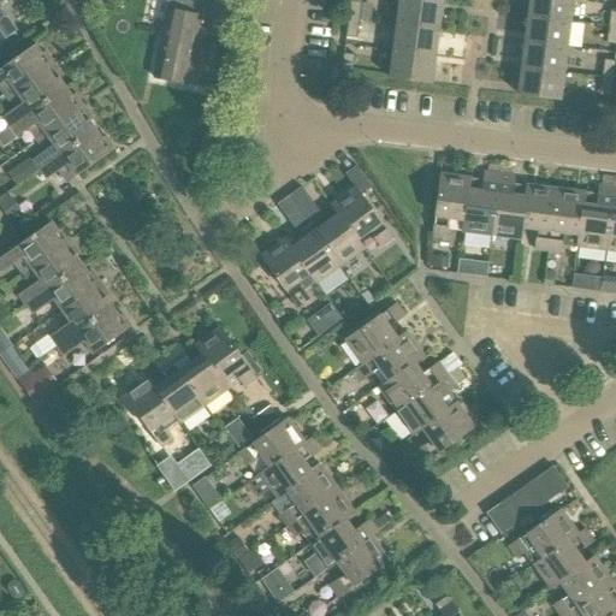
[(0,0),(0,34),(5,40),(13,34),(0,15),(0,5),(6,0),(0,0)]
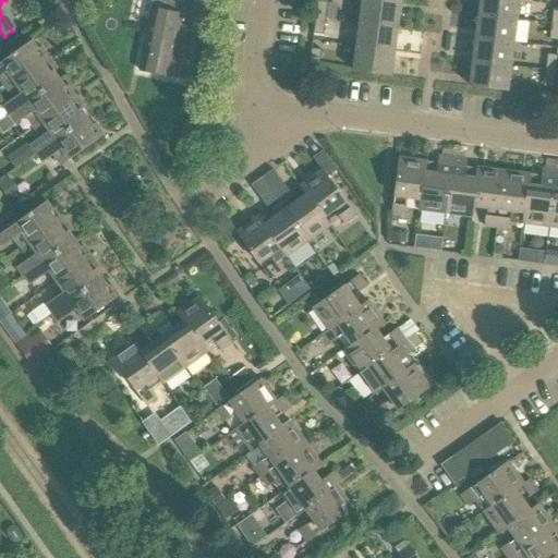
[(75,0),(74,1),(82,12),(92,4),(88,0),(75,0)]
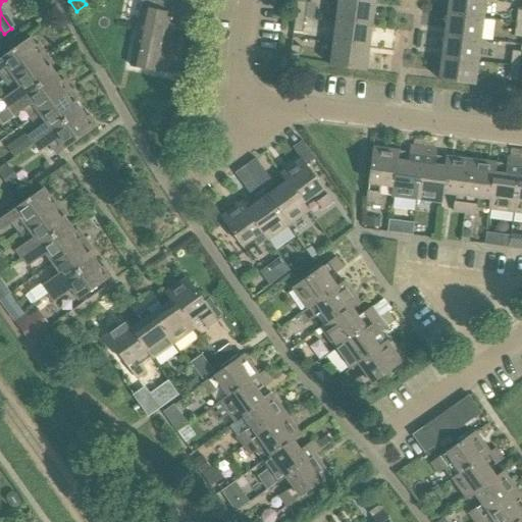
[(131,66),(157,71),(163,72),(166,56),(161,55),(164,41),(168,22),(186,25),(191,0),(174,0),(171,14),(143,8),(131,66)]
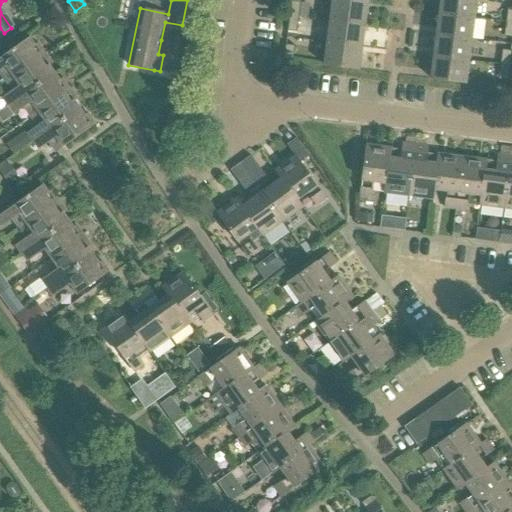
[(334,0),(331,0),(329,21),(364,26),(367,4),(334,0)]
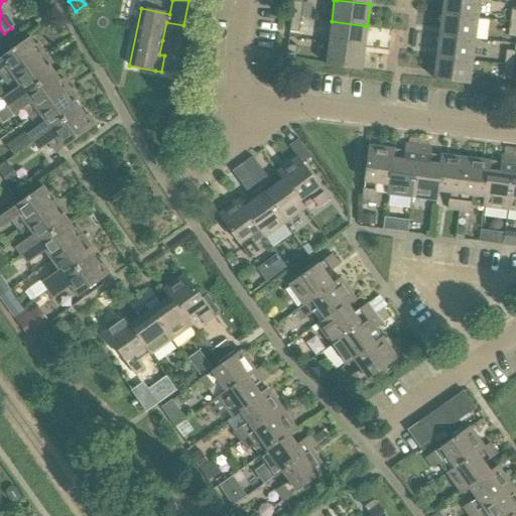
[(480,0),(443,0),(441,14),(478,18),(480,0)]
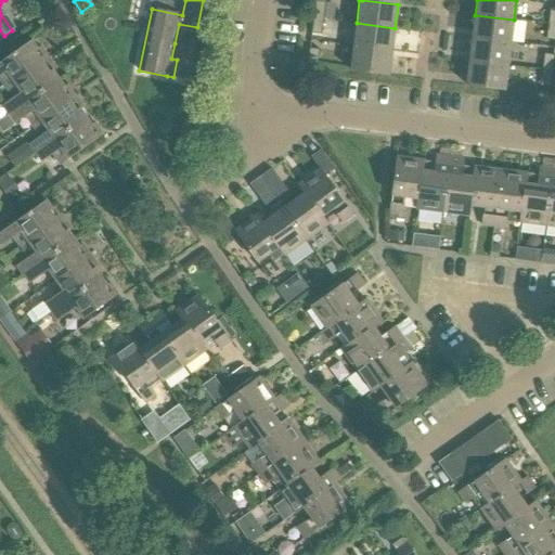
[(314,17),(324,18),(326,2),(317,1),(314,17)]
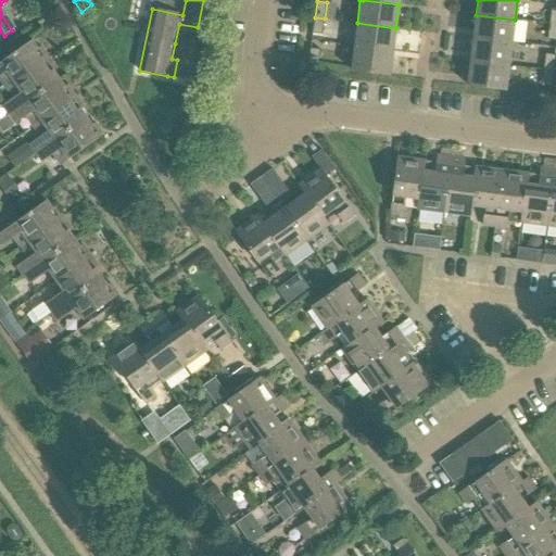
[(515,20),(476,15),(474,38),(512,43),(515,20)]
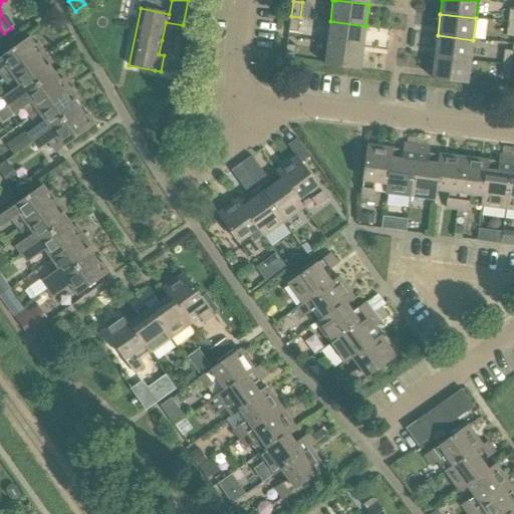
[(298,32),(300,17),(291,16),(289,30),(298,32)]
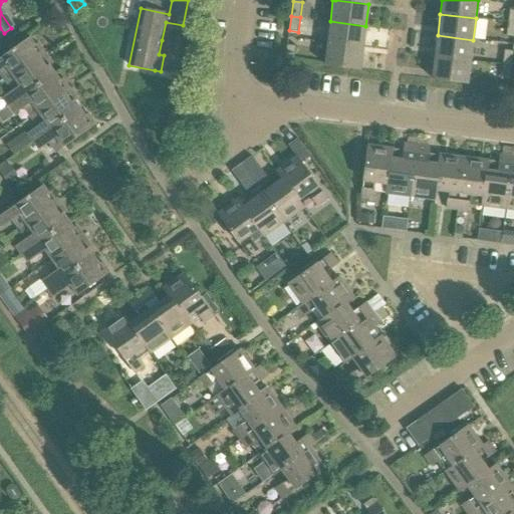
[(365,26),(330,21),(327,43),(363,47),(365,26)]
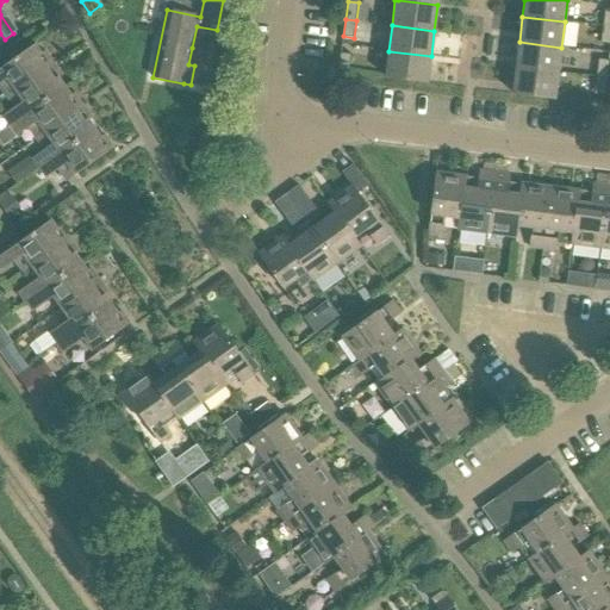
[(559,73),(561,48),(520,42),(516,68),(559,73)]
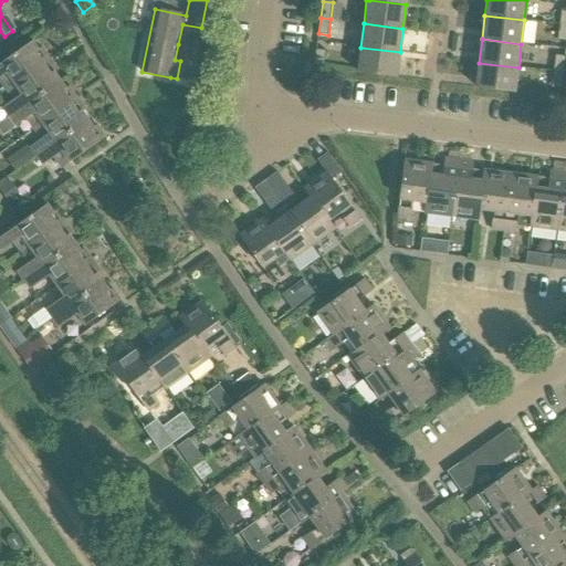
[(0,81),(6,90),(48,60),(46,56),(41,55),(31,41),(0,63),(0,81)]
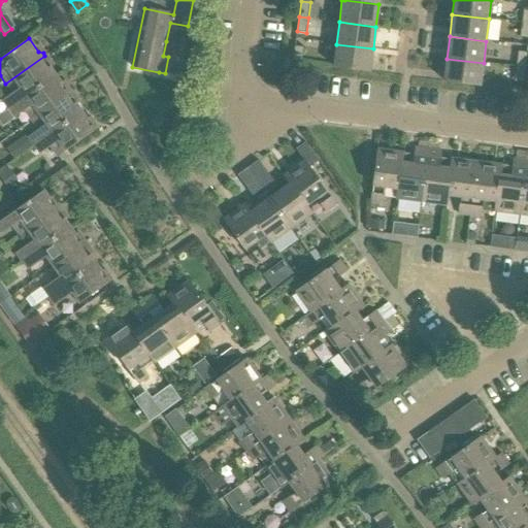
[(334,66),(370,71),(373,48),(336,44),(334,66)]
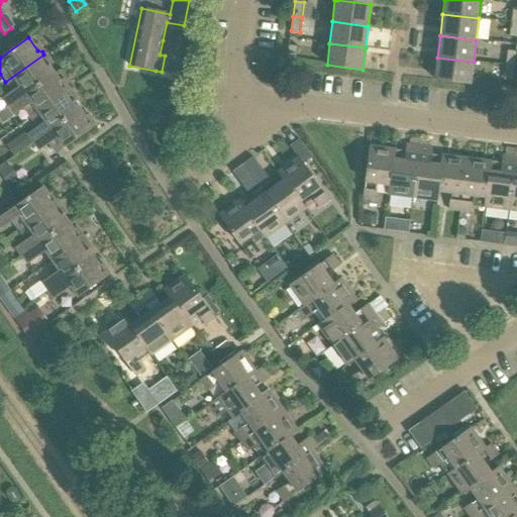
[(287,61),(296,62),(298,45),(289,44),(287,61)]
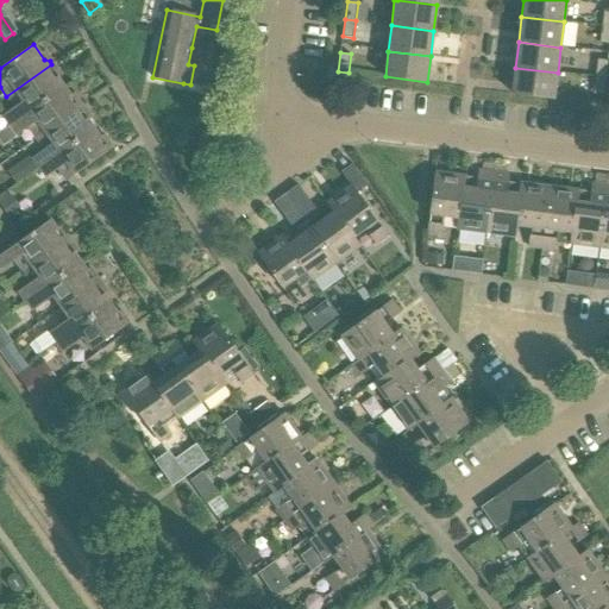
[(596,79),(607,80),(608,61),(598,60),(596,79)]
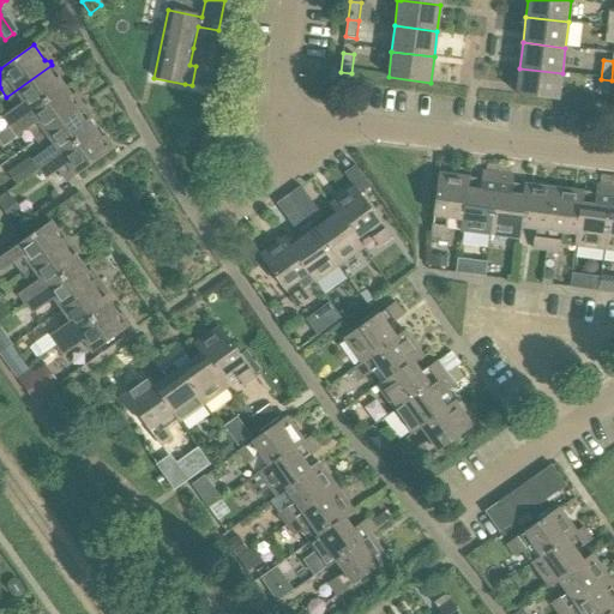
[(1,118),(8,127),(64,88),(53,73),(54,68),(52,65),(6,97),(14,108),(1,118)]
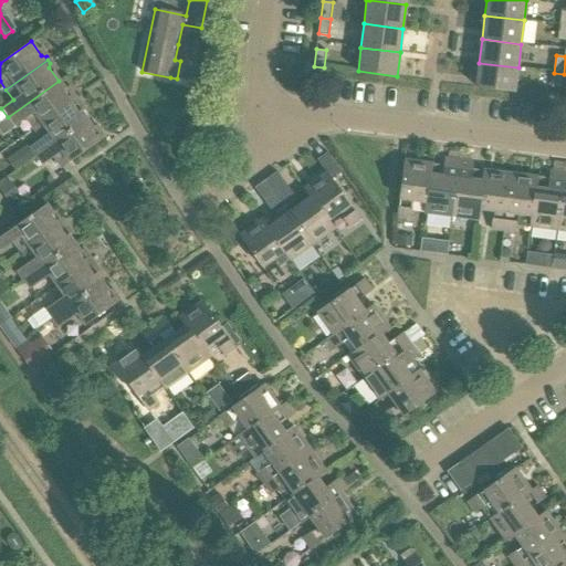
[(515,92),(519,67),(479,63),(475,86),(515,92)]
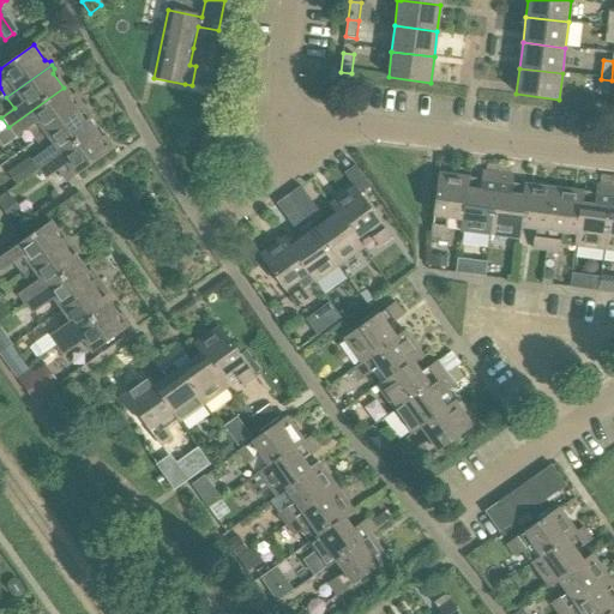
[(609,97),(612,80),(601,79),(599,95),(609,97)]
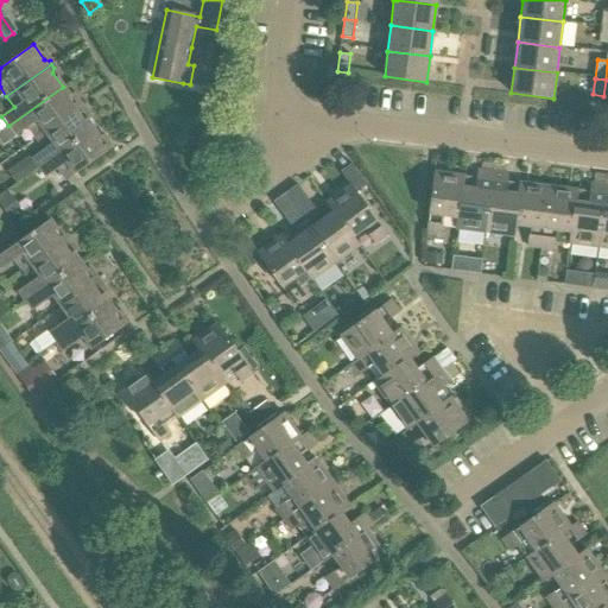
[(27,126),(36,138),(81,106),(78,102),(73,101),(63,87),(8,126),(14,135),(27,126)]
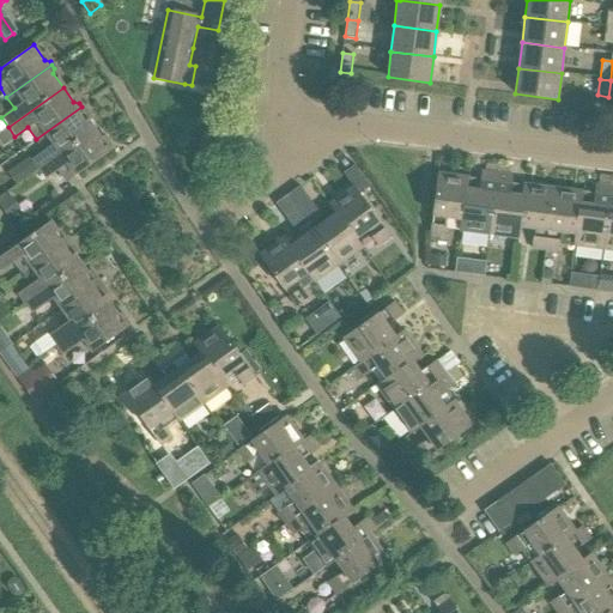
[(82,107),(36,139),(44,151),(31,159),(37,169),(93,129),(83,115),(84,110),(82,107)]
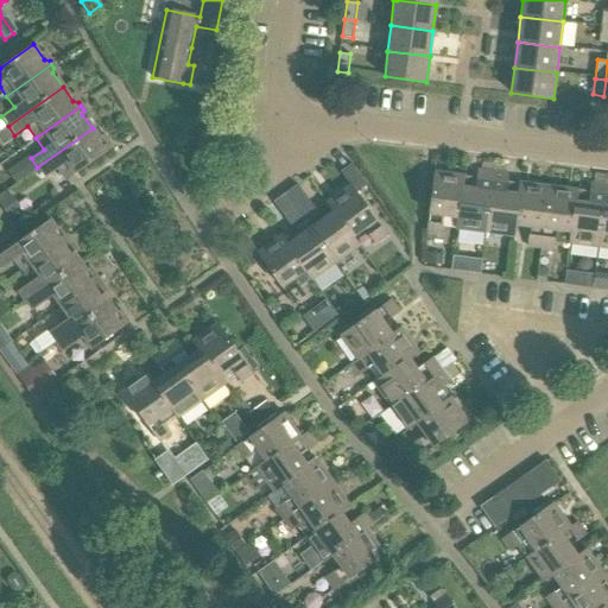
[(93,128),(37,168),(44,178),(65,163),(74,175),(112,147),(109,145),(103,144),(93,128)]
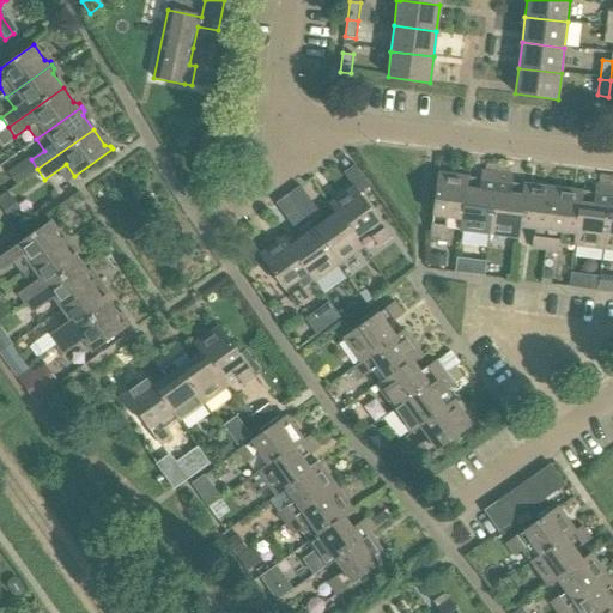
[(329,204),(337,213),(354,240),(368,230),(380,247),(390,238),(358,194),(370,186),(354,164),(344,173),(353,187),(329,204)]
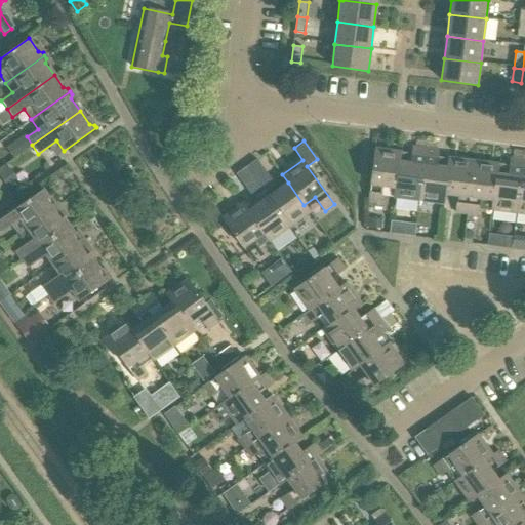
[(398,162),(395,188),(394,197),(417,200),(425,148),(412,147),(410,163),(398,162)]
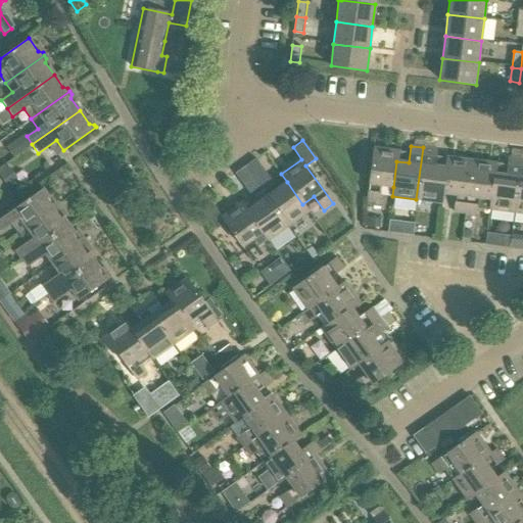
[(441,193),(445,167),(433,165),(435,149),(423,147),(416,199),(440,202),(441,193)]
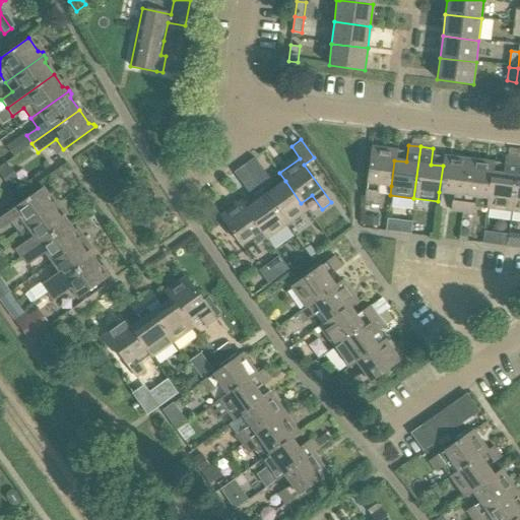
[(391,186),(394,160),(395,150),(371,147),(365,199),(376,201),(378,184),(391,186)]
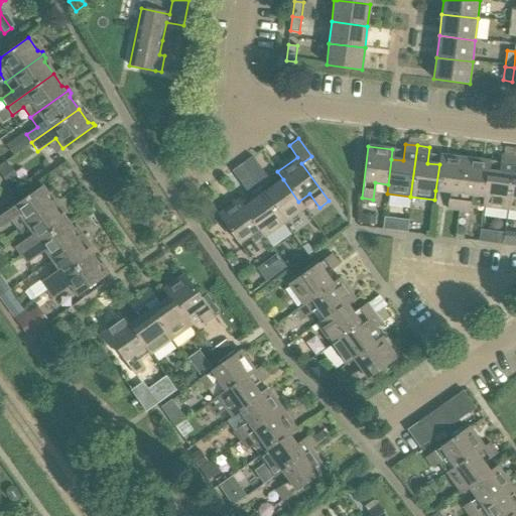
[(440,155),(439,164),(435,190),(449,191),(447,209),(458,210),(465,158),(440,155)]
